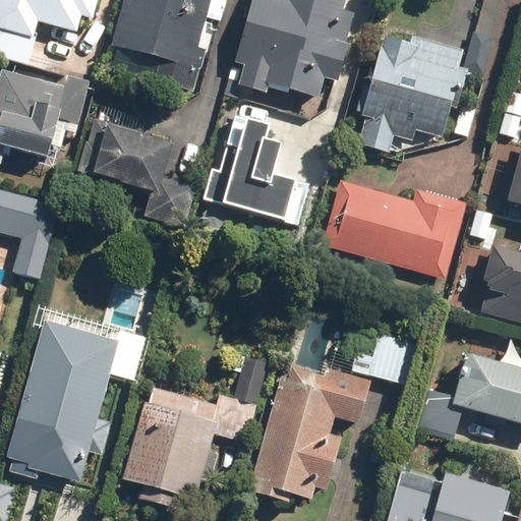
[(0,0),(0,53),(33,63),(44,25),(76,35),(80,17),(93,21),(98,0),(0,0)]
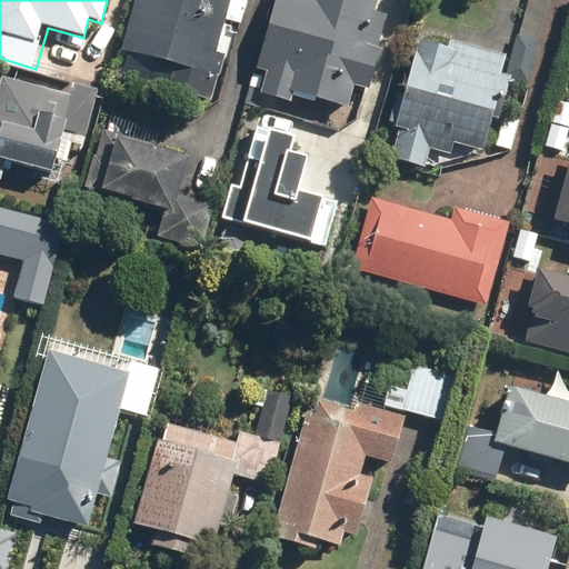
[(138,0),(120,79),(221,103),(246,0),(138,0)]
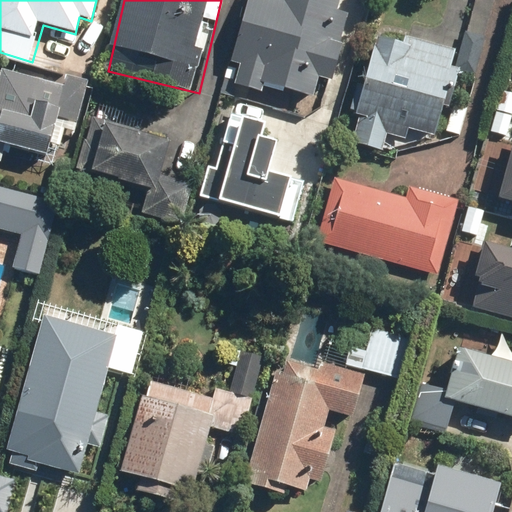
[(244,0),(227,90),(261,97),(263,86),(316,96),(320,78),(335,81),(350,0),(244,0)]
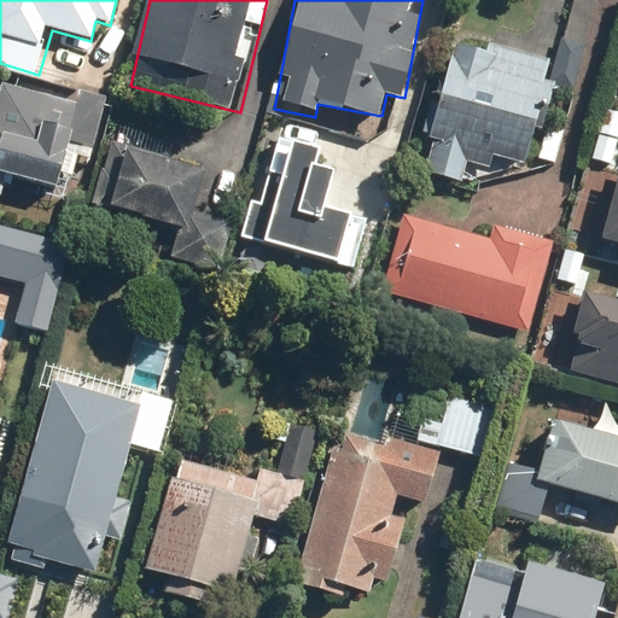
[(424,173),(478,186),(477,191),(512,199),(513,194),(534,199),(541,173),(534,170),(536,161),(554,165),(564,127),(544,122),(555,81),(546,79),(551,56),(490,41),(488,50),(455,41),(445,81),(439,80),(426,136),(432,138),(424,173)]
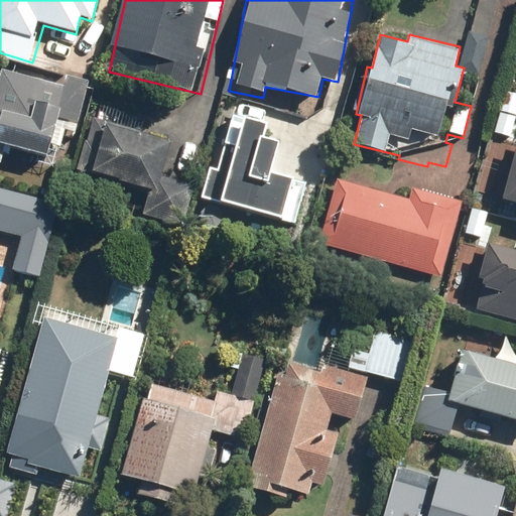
[(0,70),(0,163),(39,174),(41,168),(52,171),(58,148),(63,149),(68,135),(71,136),(83,91),(0,69),(0,70)]
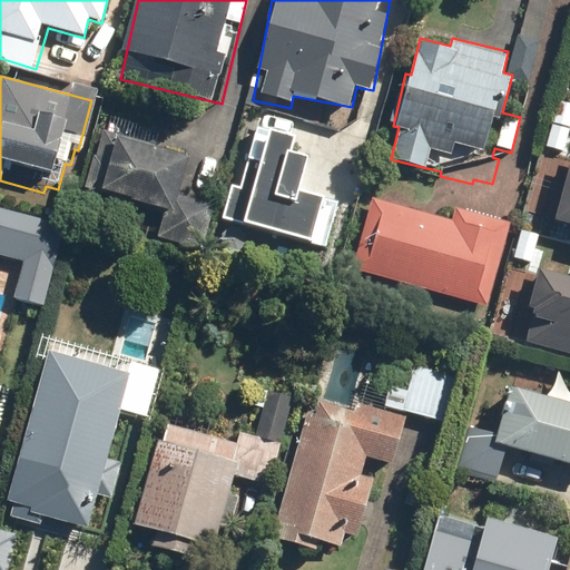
[(251,147),(237,144),(218,219),(328,246),(340,199),(325,196),(300,189),(308,156),(295,153),(298,135),(256,125),(251,147)]
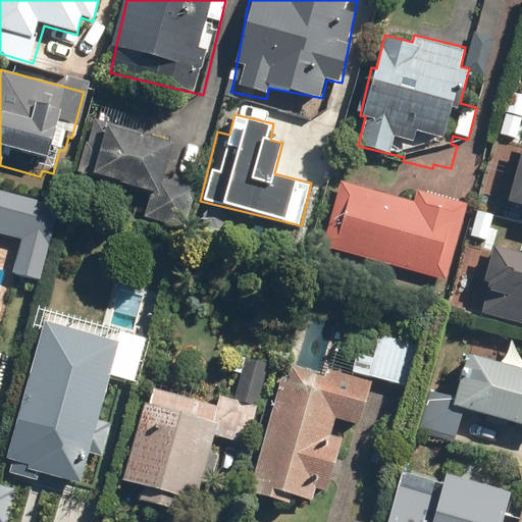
[(95,121),(90,144),(84,142),(76,173),(147,190),(140,218),(190,229),(197,202),(183,199),(187,181),(168,177),(177,141),(95,121)]
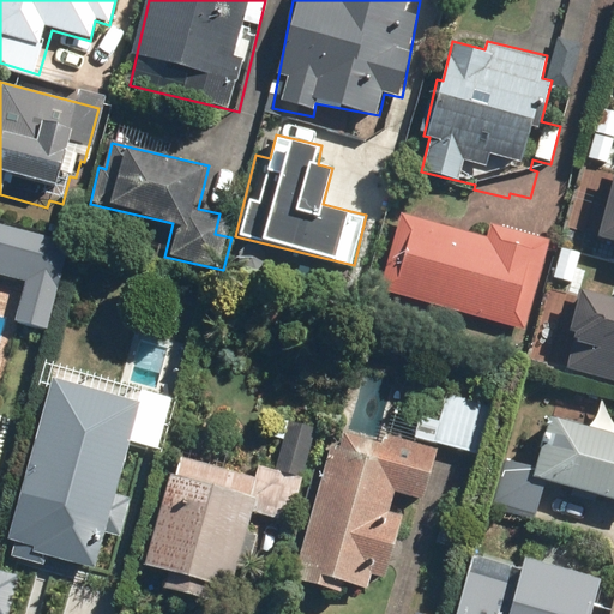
[(613,167),(597,239),(613,242),(613,167)]
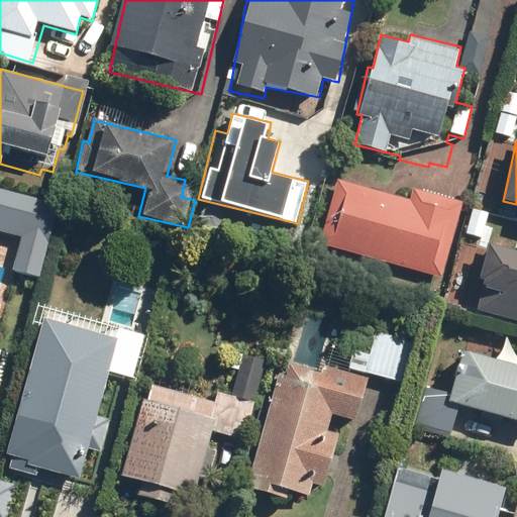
[(400,196),(334,177),(314,243),(440,281),(462,204),(402,187),(400,196)]
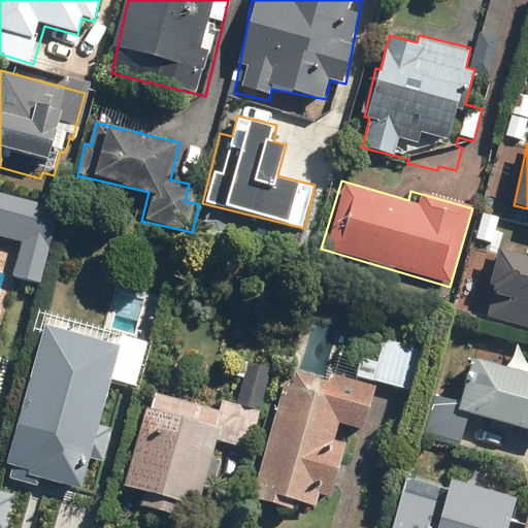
[(0,193),(0,235),(22,240),(13,278),(43,285),(61,207),(0,193)]
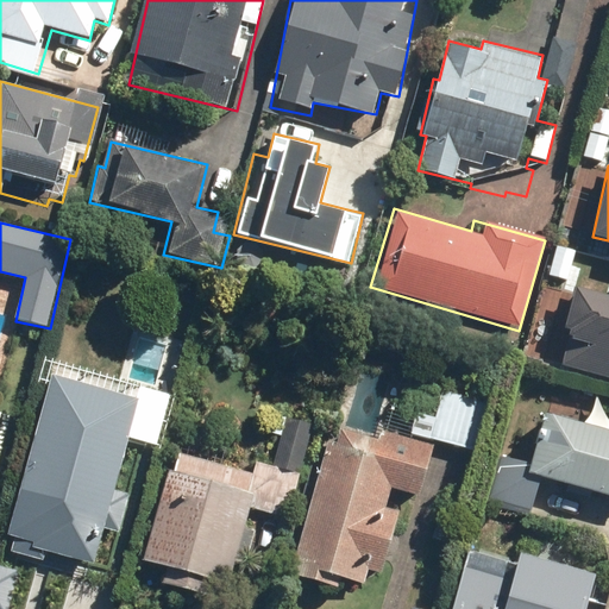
[(576,249),(556,246),(551,278),(571,282),(576,249)]
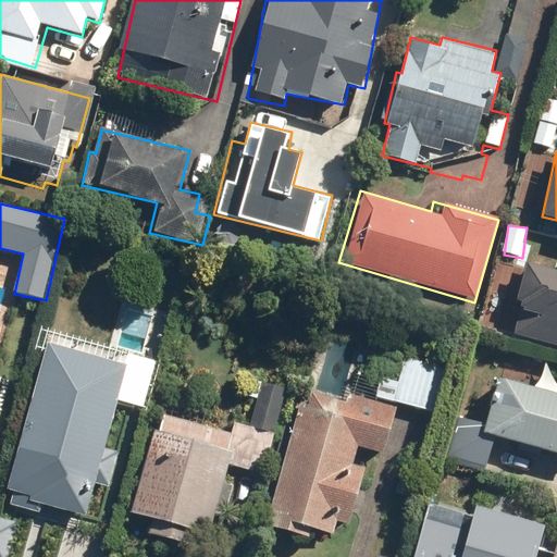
[(556,265),(524,259),(508,335),(556,346),(556,265)]
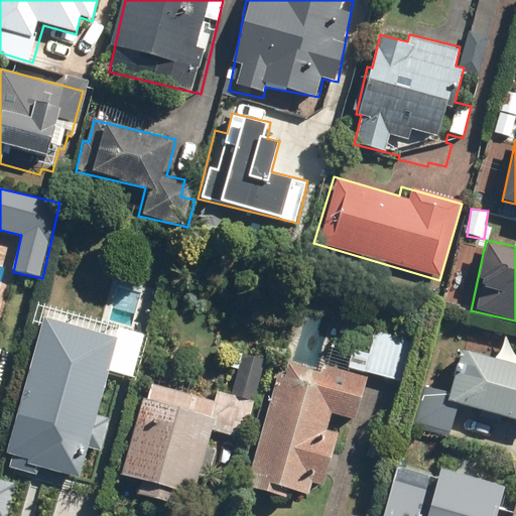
[(81,475),(89,448),(109,455),(118,422),(98,416),(120,340),(45,318),(7,454),(81,475)]
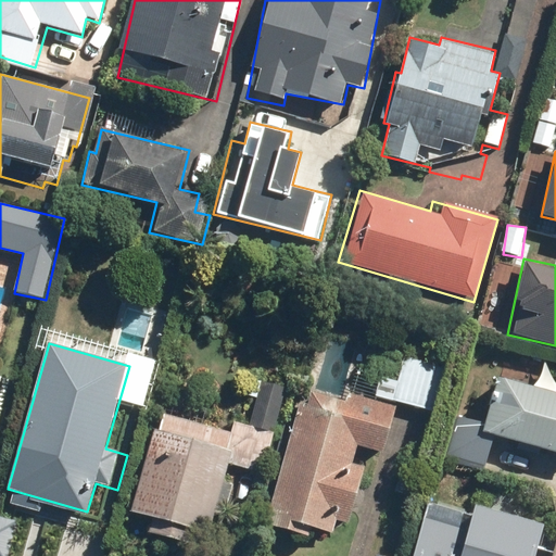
[(382,351),(375,397),(439,408),(447,363),(382,351)]
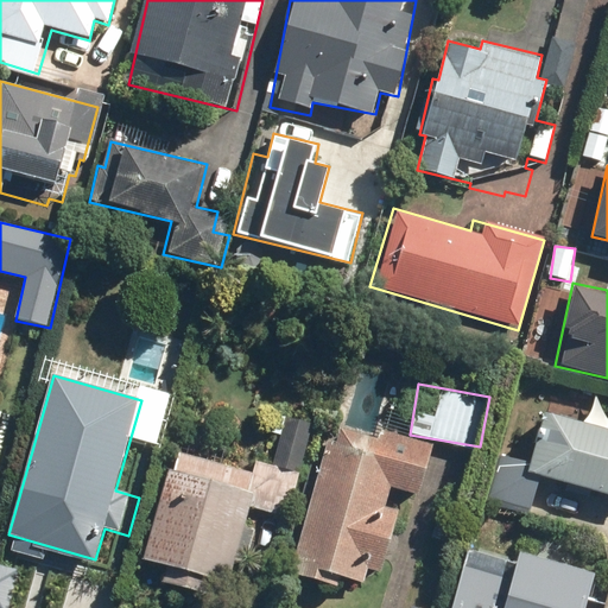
[(483,505),(530,518),(540,480),(607,498),(607,429),(546,412),(532,463),(498,454),(483,505)]
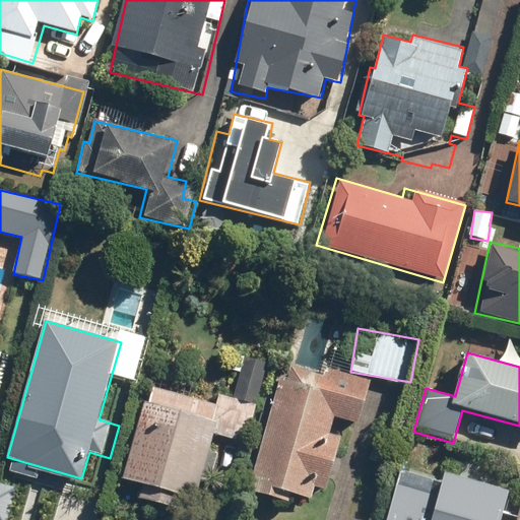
[(241,372),(235,397),(257,402),(267,362),(234,353),(230,369),(241,372)]
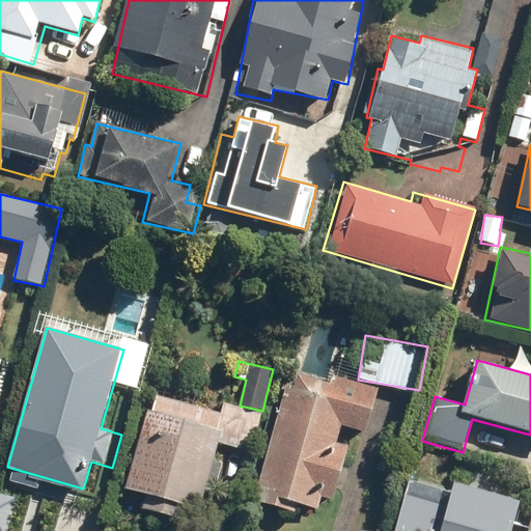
[(257,502),(280,506),(281,501),(315,507),(317,497),(340,501),(350,447),(339,445),(342,426),(368,431),(375,388),(282,370),(257,502)]
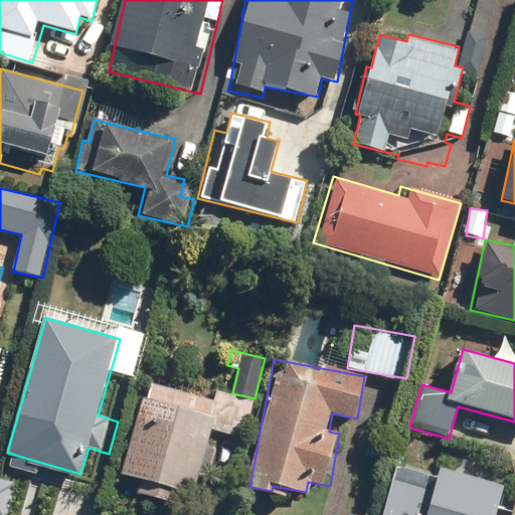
[(216,449),(209,447),(216,417),(143,399),(128,461),(126,460),(122,476),(204,496),(216,449)]
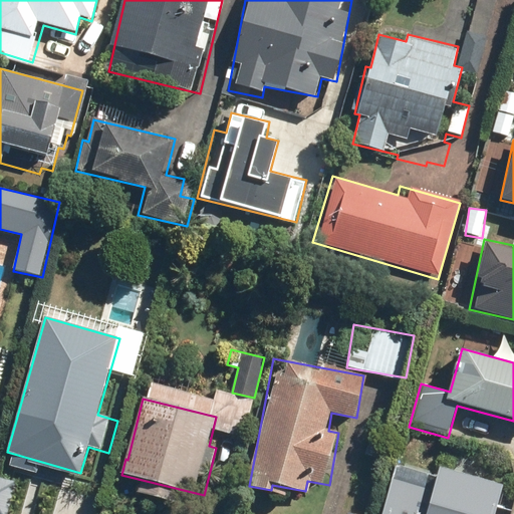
[(397,459),(380,513),(496,513),(503,489),(505,484),(438,465),(437,470),(397,459)]
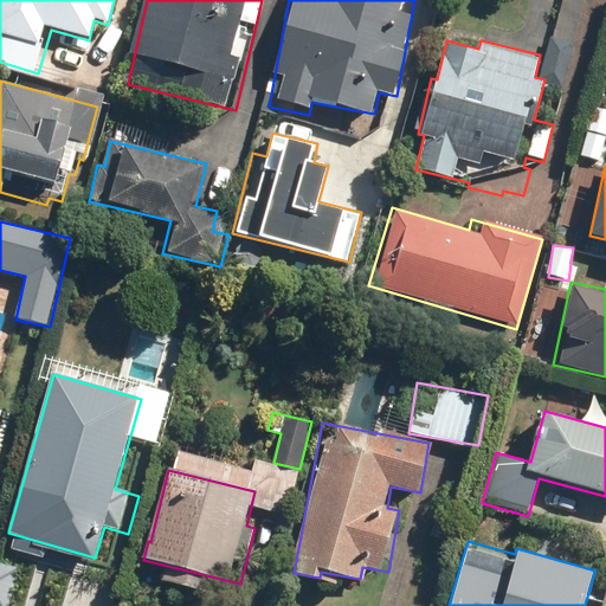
[(0,605),(13,605),(23,568),(0,562),(0,605)]
